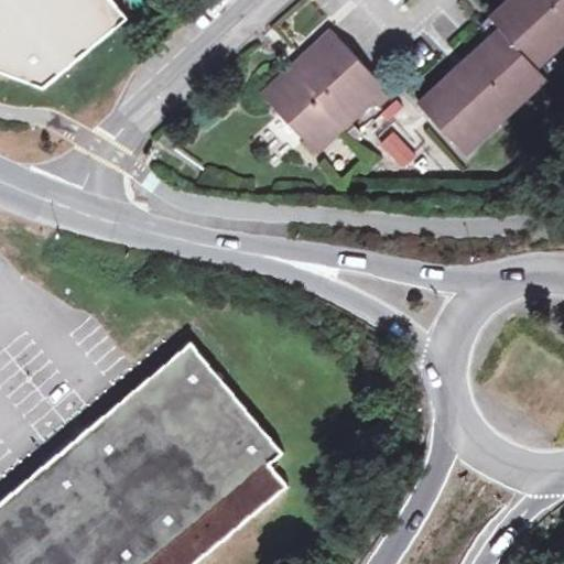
[(0,0),(0,75),(43,91),(86,56),(38,0),(0,0)]
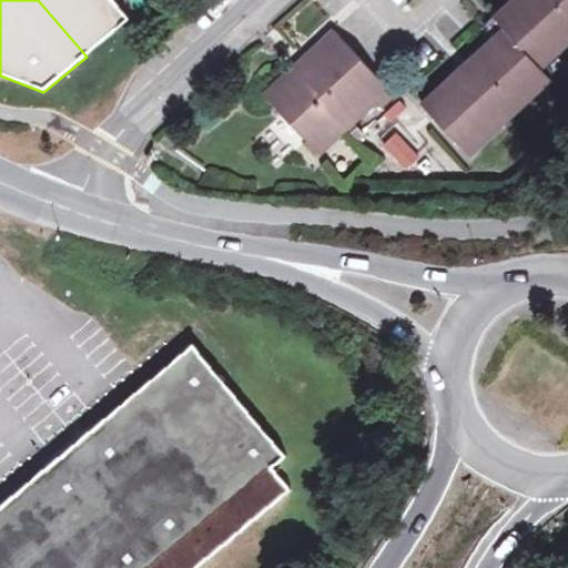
[(38,0),(87,57),(130,20),(112,0),(38,0)]
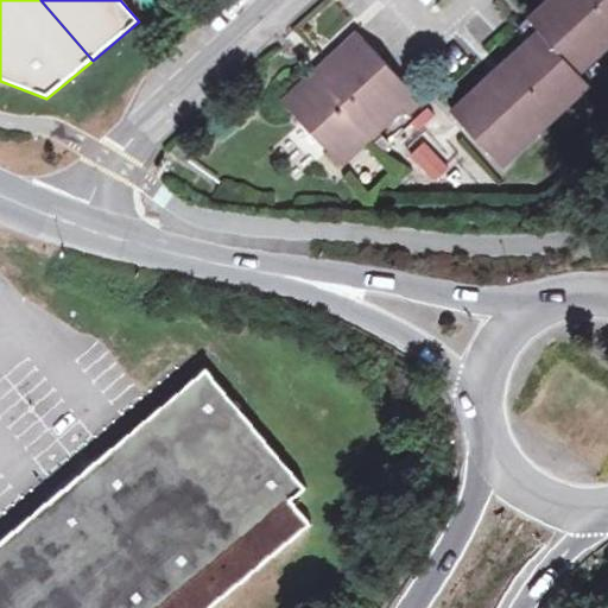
[(455,116),(498,164),(588,82),(584,78),(581,74),(607,48),(607,0),(564,0),(537,25),(540,30),(545,35),(455,116)]
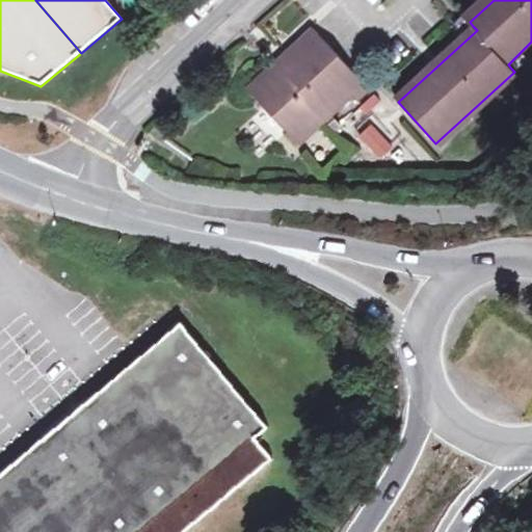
[(485,0),(466,18),(470,22),(494,0),(485,0)]
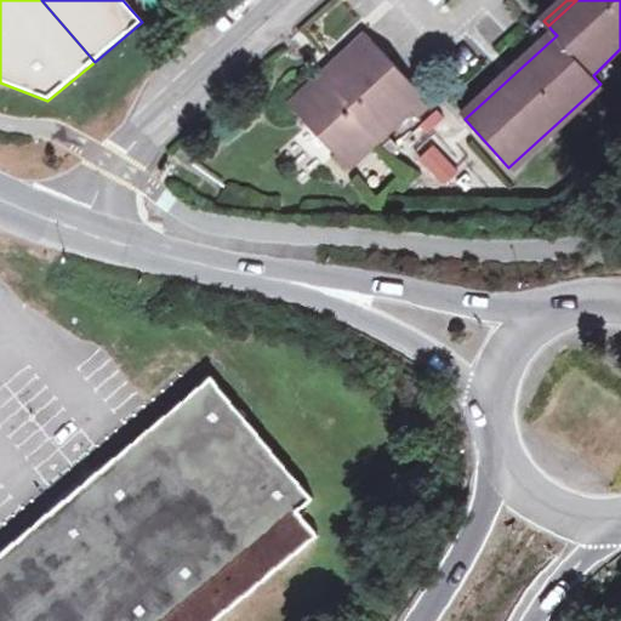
[(460,114),(465,119),(557,35),(552,30),(460,114)]
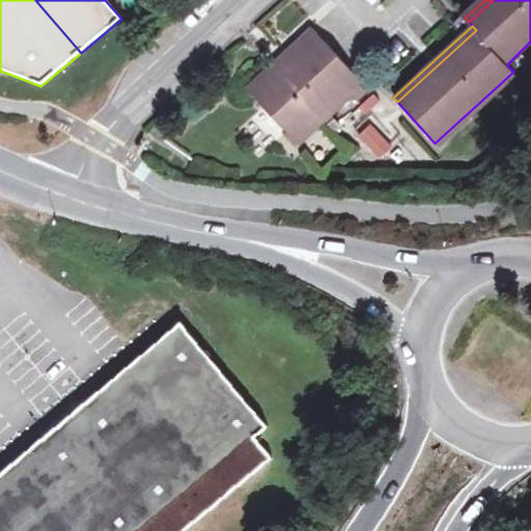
[(318,115),(324,120),(351,95),(356,102),(368,90),(317,33),(282,64),(279,61),(248,89),(292,139),(318,115)]
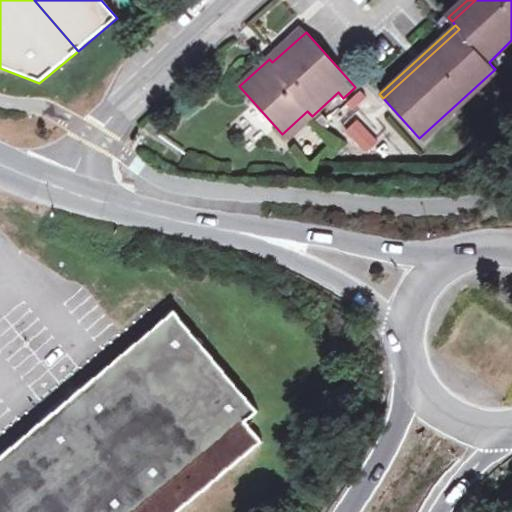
[(511,47),(511,40),(489,62),(492,66),(511,47)]
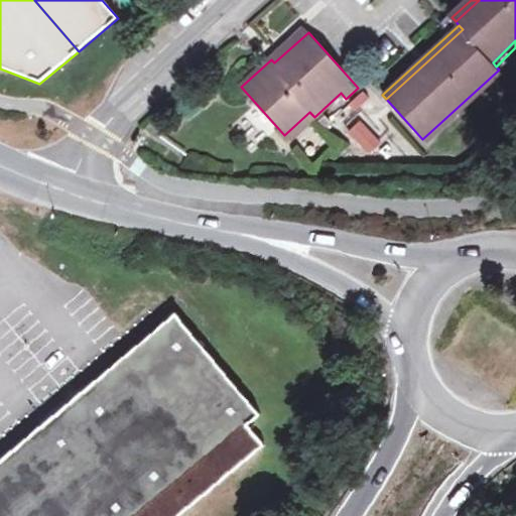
[(499,70),(422,139),(426,143),(503,74),(499,70)]
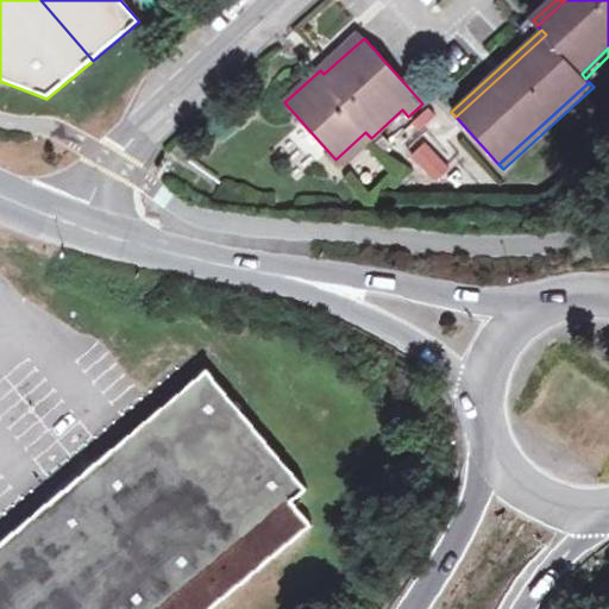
[(341,165),(371,138),(365,132),(336,159),(341,165)]
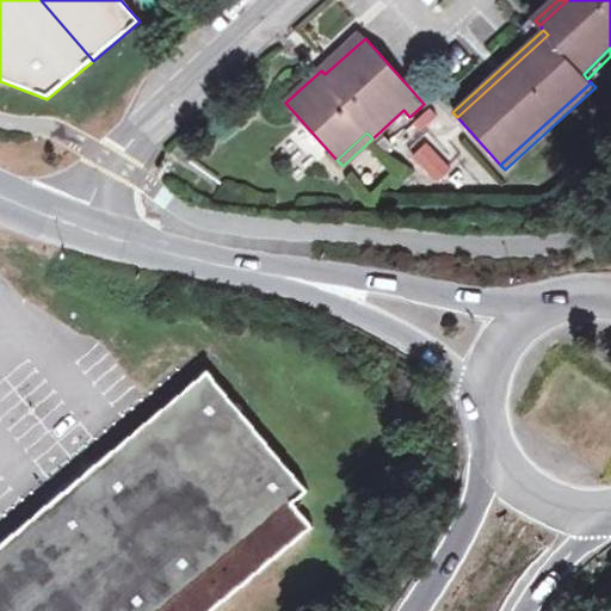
[(449,170),(425,143),(412,155),(436,181),(449,170)]
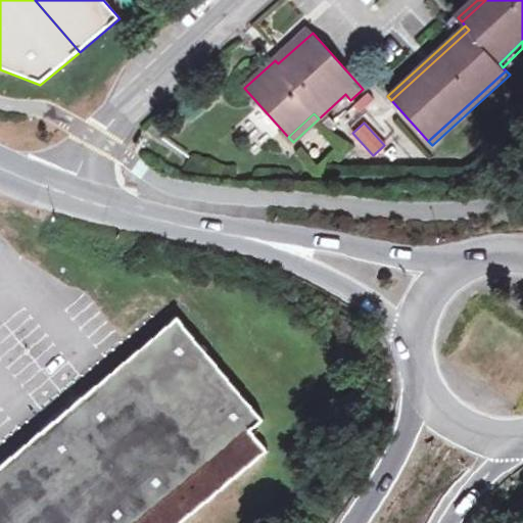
[(79,402),(66,413),(157,522),(181,522),(267,449),(250,429),(264,419),(184,325),(97,399),(91,392),(79,402)]
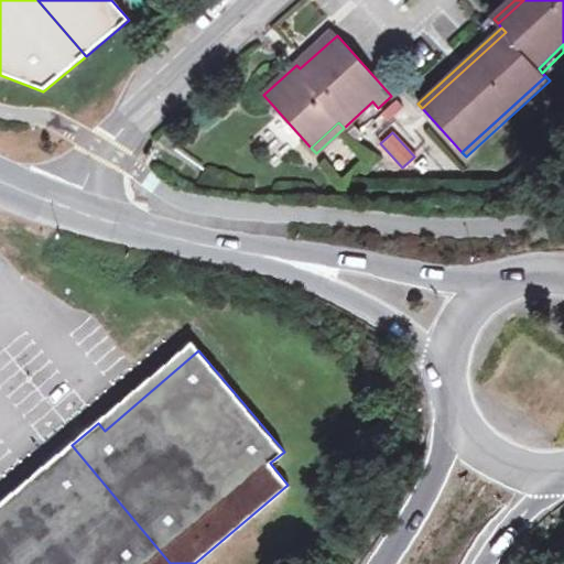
[(170,563),(72,445),(61,454),(47,465),(54,472),(0,517),(0,563),(170,563)]
